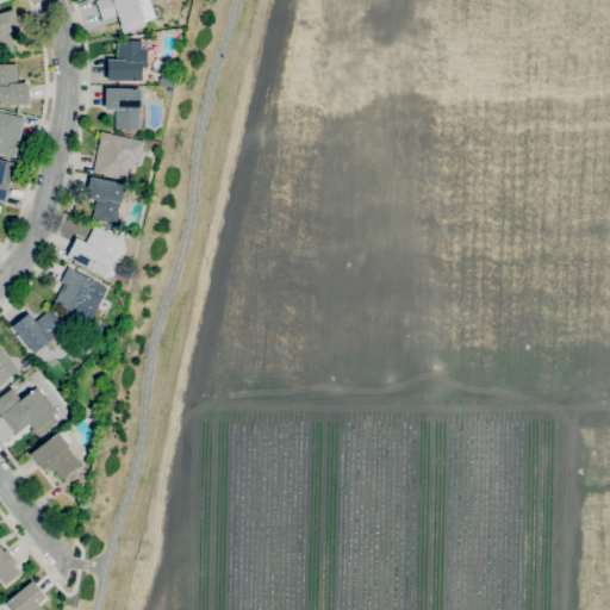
[(122,33),(116,16),(103,20),(95,0),(149,0),(155,18),(145,22),(147,25),(122,33)]
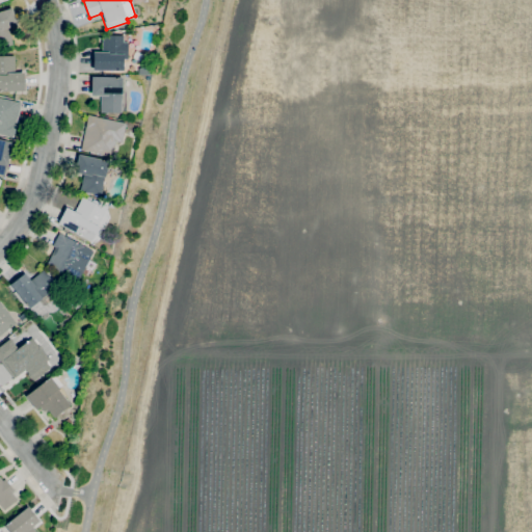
[(0,48),(0,10),(12,7),(18,25),(8,28),(12,45),(0,48)]
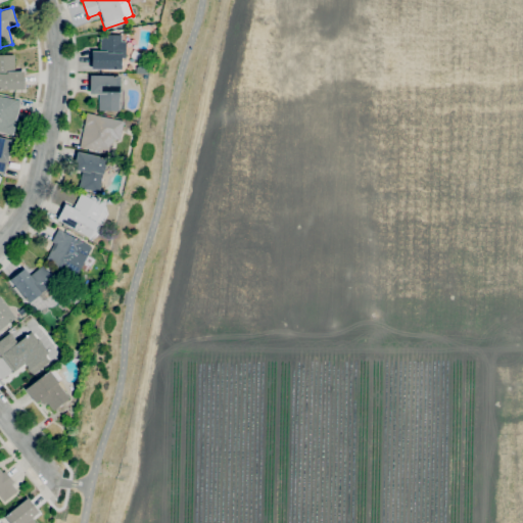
[(121,69),(92,69),(92,51),(100,51),(100,35),(122,35),(122,42),(126,42),(125,58),(122,58),(121,69)]
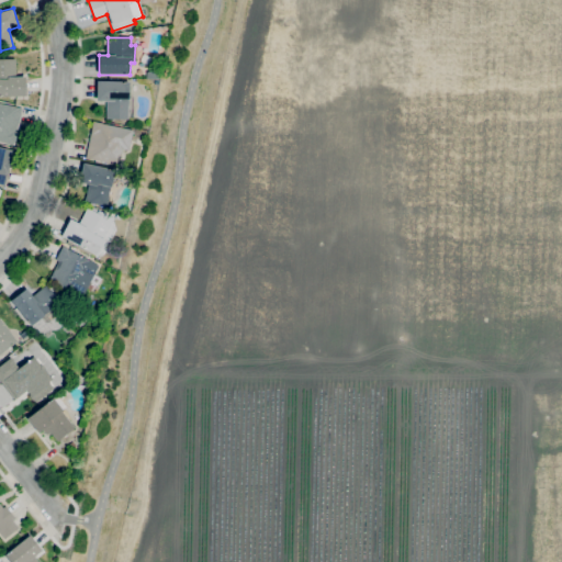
[(0,97),(0,59),(15,59),(15,77),(25,77),(25,97),(0,97)]
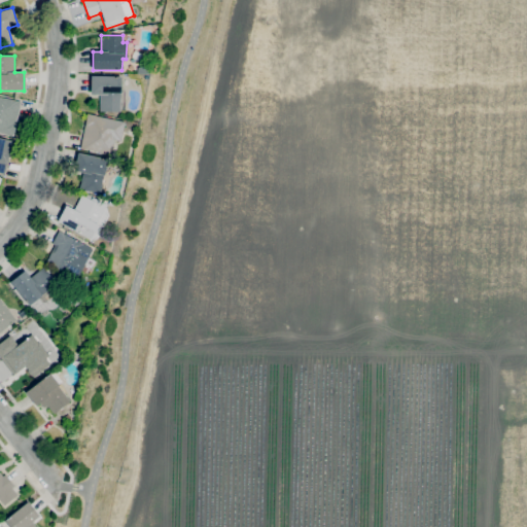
[(119,112),(99,111),(100,95),(91,95),(91,76),(120,76),(119,112)]
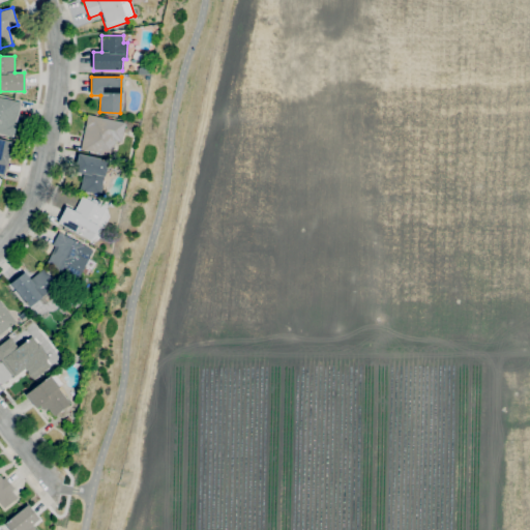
[(13,137),(0,134),(0,97),(21,102),(13,137)]
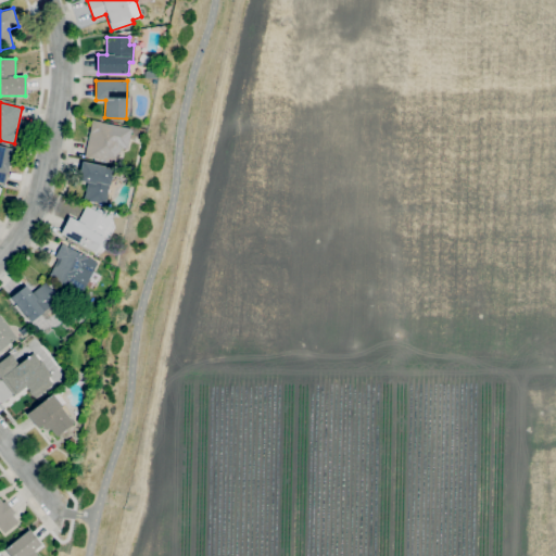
[(117,164),(84,156),(92,121),(131,129),(127,149),(121,148),(117,164)]
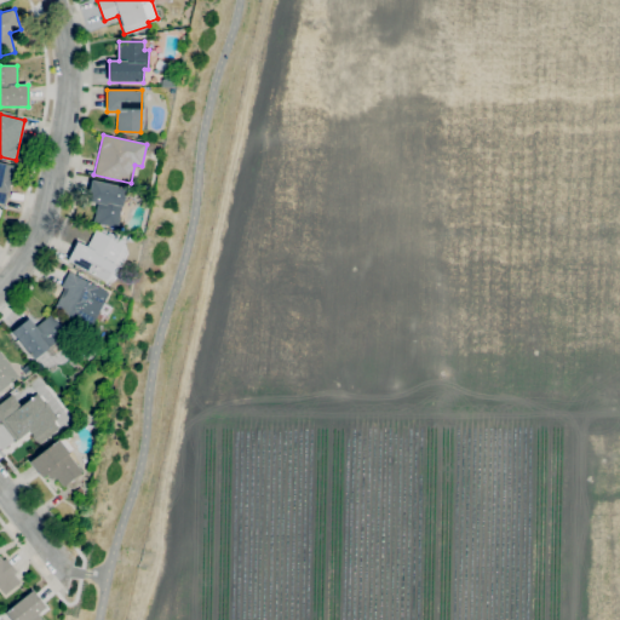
[(5,206),(0,205),(0,162),(13,166),(5,206)]
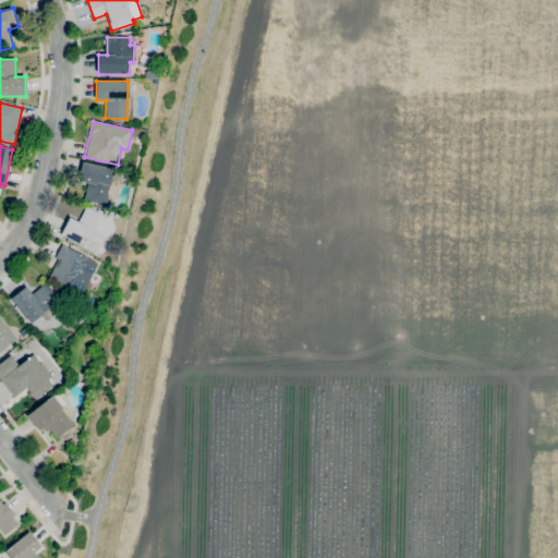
[(105,206),(84,201),(87,183),(79,181),(83,162),(113,169),(110,185),(109,185),(105,206)]
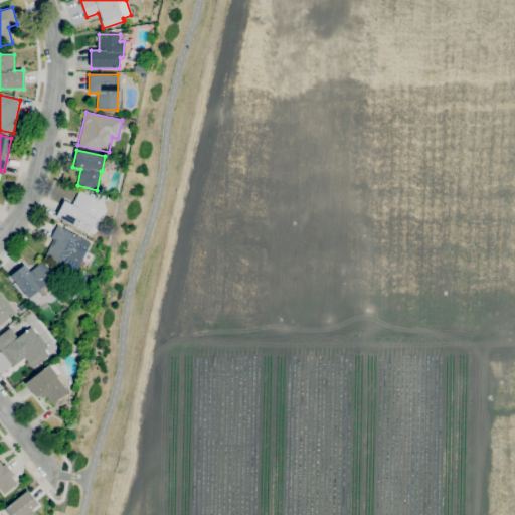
[(88,233),(55,216),(64,200),(71,205),(79,190),(89,195),(90,192),(104,200),(94,218),(96,219),(88,233)]
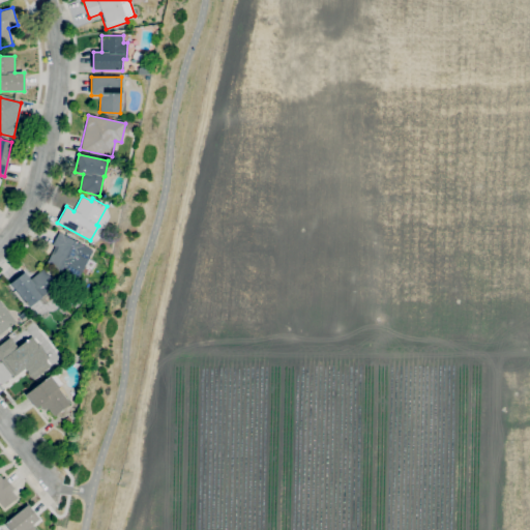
[(77,282),(46,265),(55,246),(52,245),(59,231),(64,234),(64,235),(93,251),(77,282)]
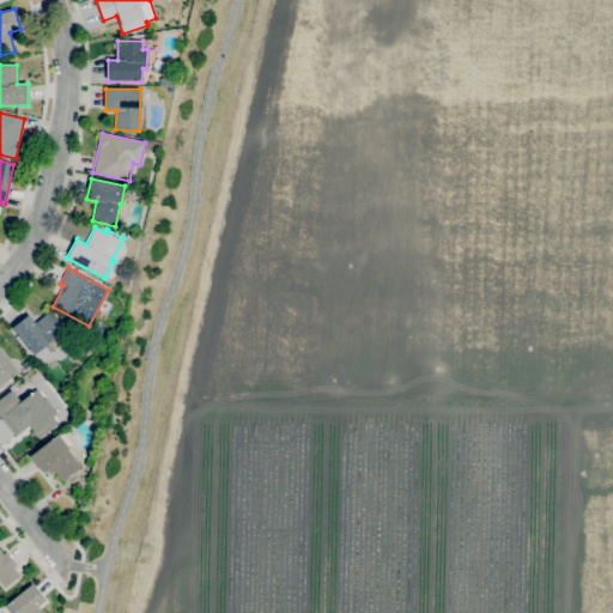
[(34,356),(11,328),(29,314),(35,322),(49,311),(65,329),(48,344),(34,356)]
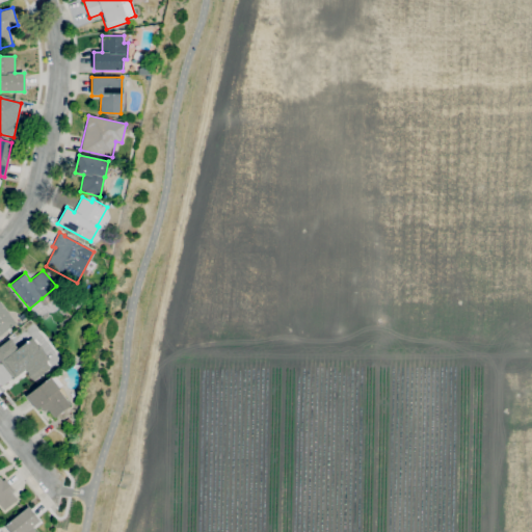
[(0,335),(0,302),(16,323),(0,335)]
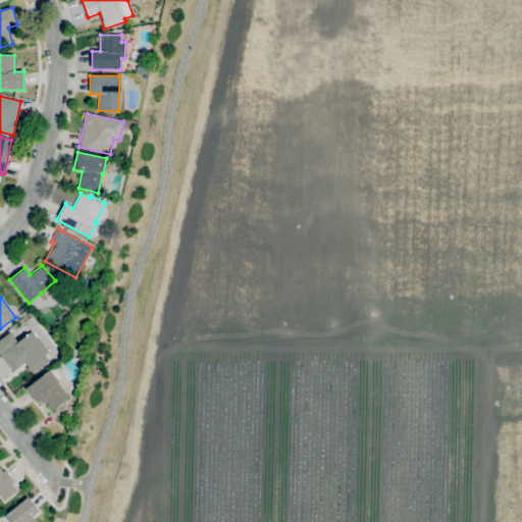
[(33,374),(24,363),(13,372),(0,355),(29,333),(45,355),(46,355),(50,361),(33,374)]
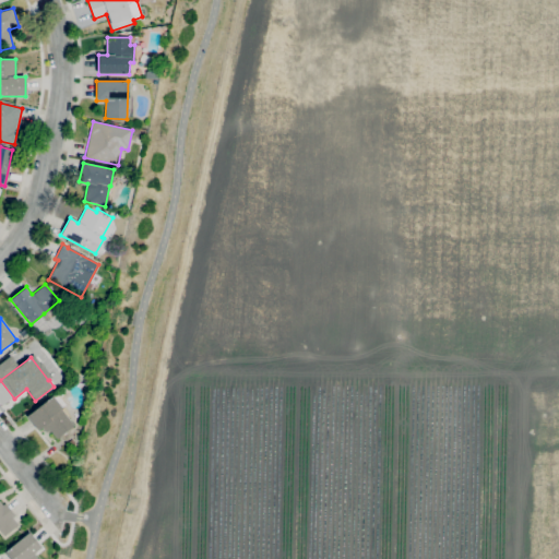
[(56,438),(49,429),(45,432),(42,428),(37,430),(26,416),(52,395),(54,397),(57,394),(64,405),(60,408),(73,425),(56,438)]
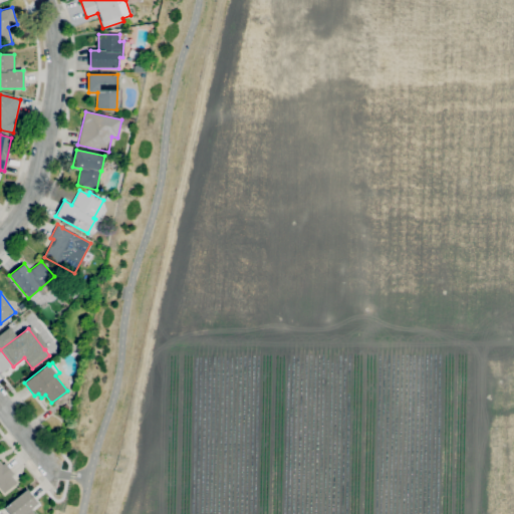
[(0,461),(3,465),(5,463),(6,465),(7,465),(10,470),(14,475),(11,476),(16,483),(3,493),(0,488),(0,461)]
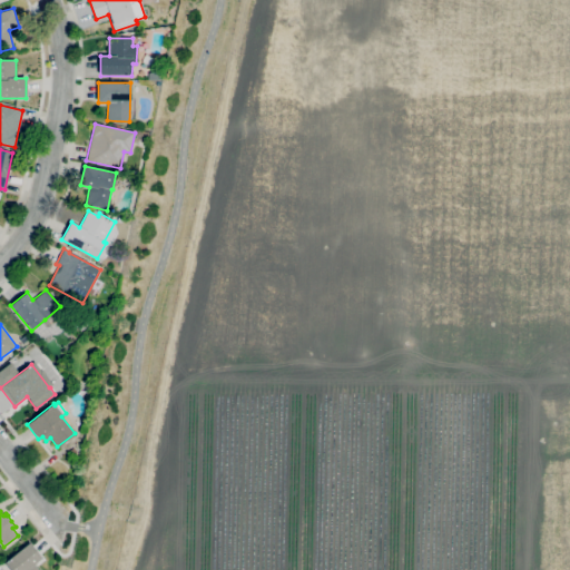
[(9,569),(5,563),(30,542),(42,559),(35,564),(39,569),(9,569)]
